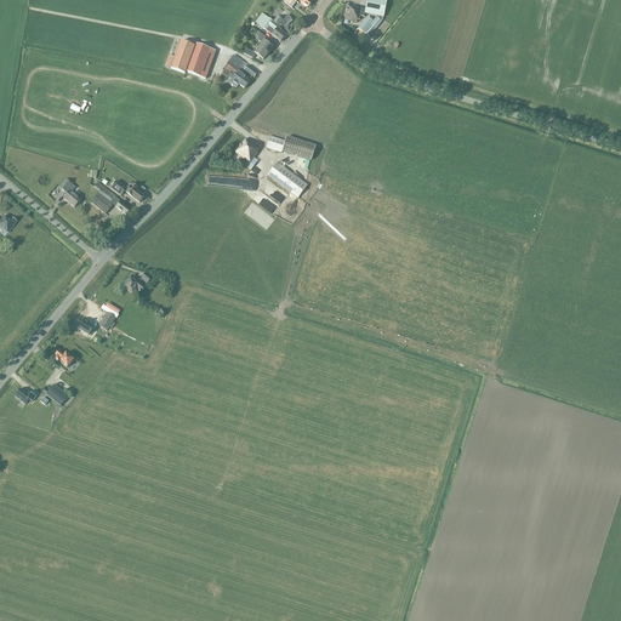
[(368,0),(365,10),(365,13),(376,16),(383,17),(387,0),(368,0)]
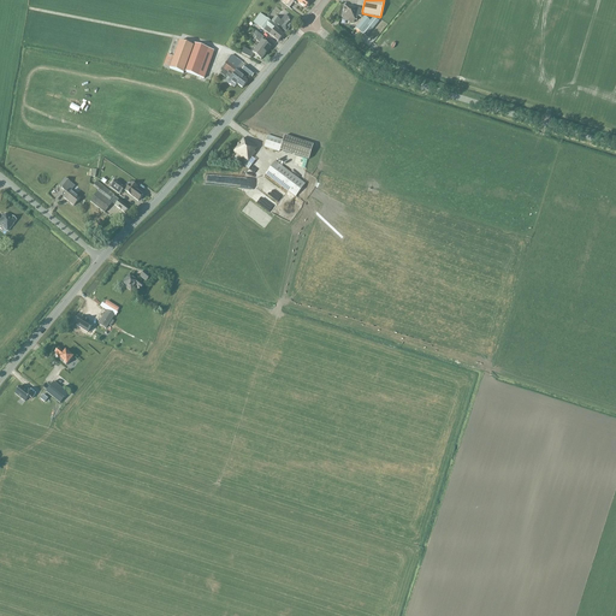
[(344,5),(342,17),(354,21),(356,21),(357,17),(361,17),(362,13),(362,10),(344,5)]
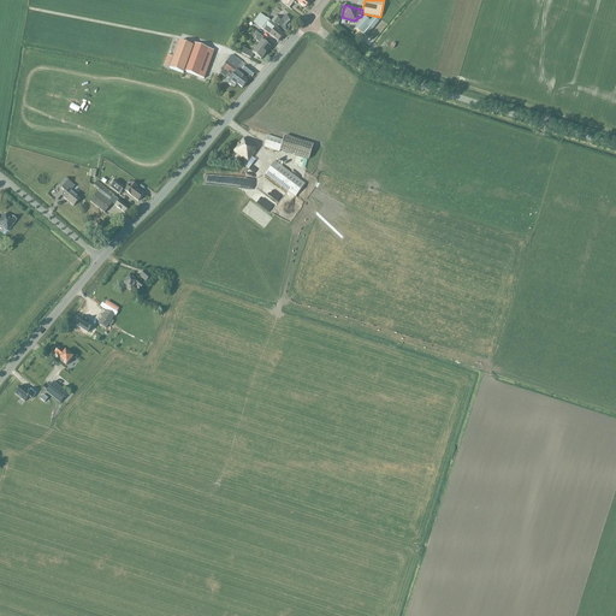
[(260,15),(253,23),(259,28),(278,42),(283,36),(280,35),(282,34),(276,29),(277,27),(276,27),(271,22),(266,18),(260,15)]
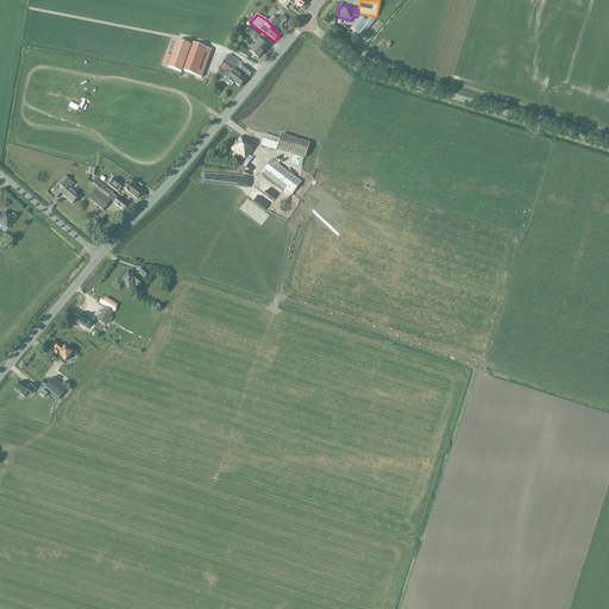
[(282,16),(274,25),(283,32),(292,23),(282,16)]
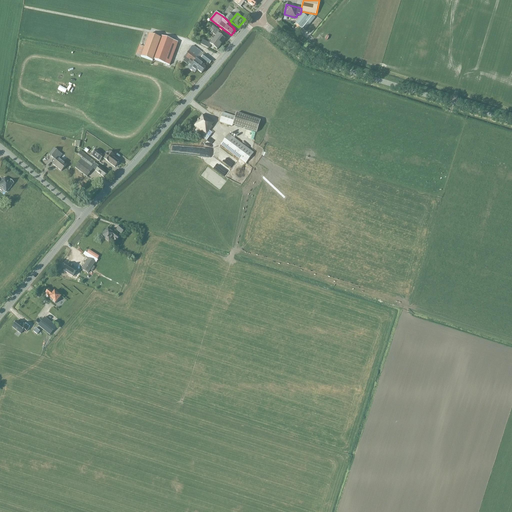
[(229,14),(225,18),(229,22),(233,17),(229,14)]
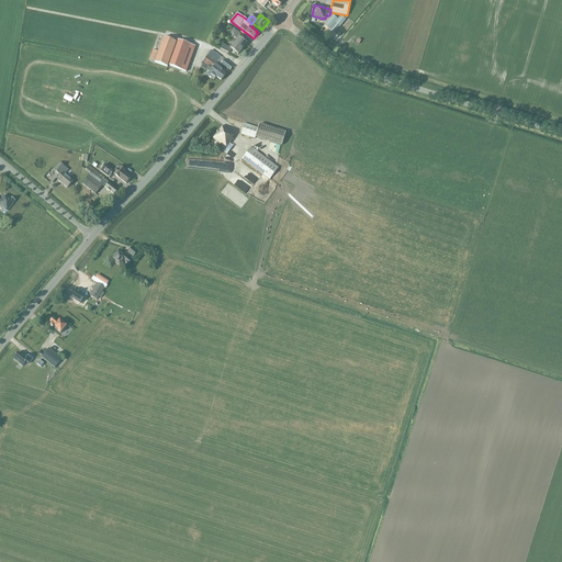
[(333,15),(324,26),(334,34),(346,20),(340,15),(337,20),(333,15)]
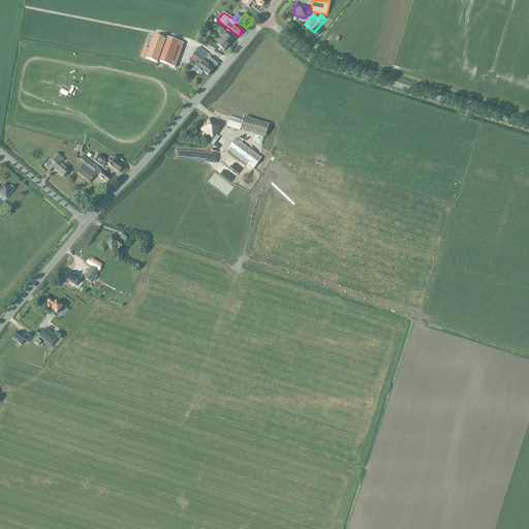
[(223,38),(221,41),(228,47),(232,41),(225,36),(227,33),(220,28),(218,30),(221,33),(220,33),(220,34),(220,35),(220,36),(221,36),(223,38)]
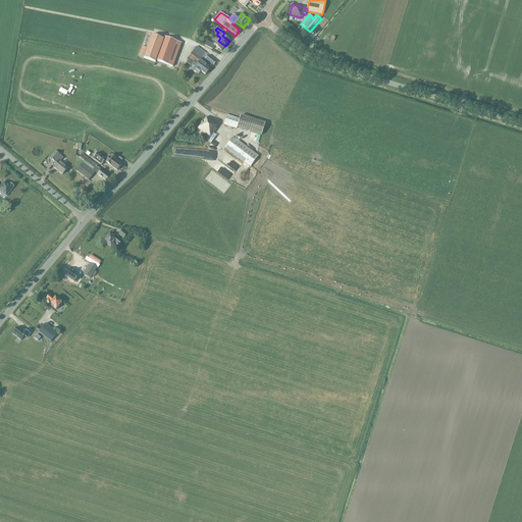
[(155,62),(156,60),(173,66),(181,44),(164,38),(164,40),(152,35),(147,48),(144,58),(155,62)]
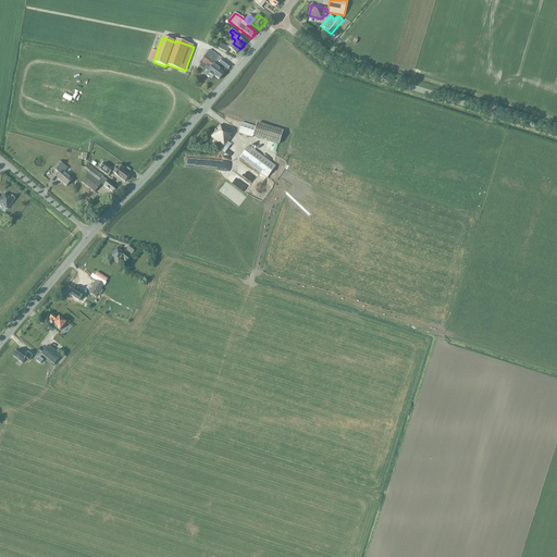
[(240,49),(233,44),(231,46),(229,45),(226,47),(221,44),(218,48),(226,52),(229,49),(236,54),(240,49)]
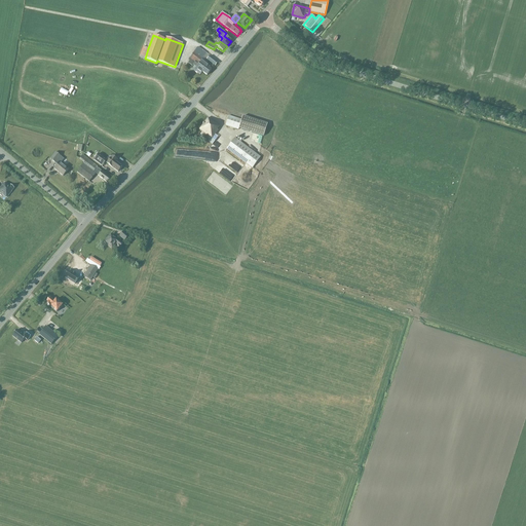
[(145,59),(148,48),(144,47),(140,57),(145,59)]
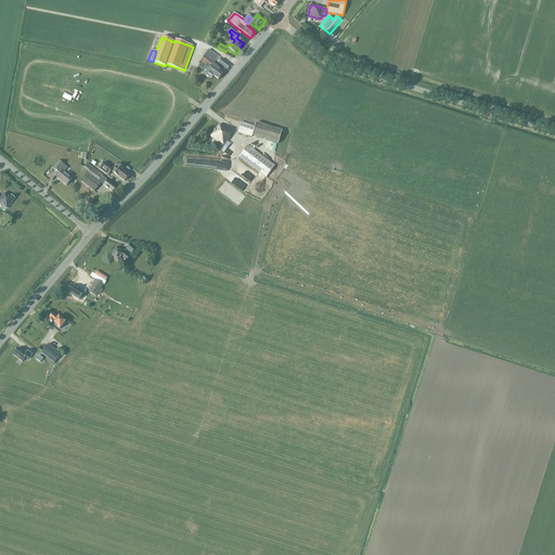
[(209,50),(205,55),(214,61),(218,56),(217,55),(209,50)]
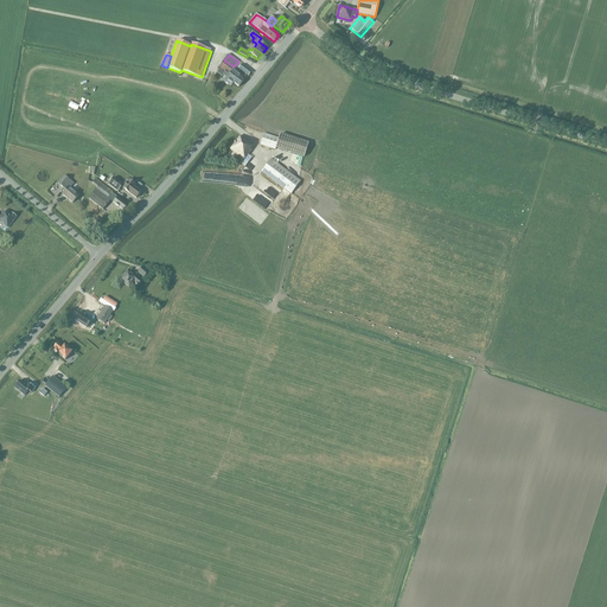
[(224,61),(218,68),(225,72),(229,76),(235,68),(234,66),(224,61)]
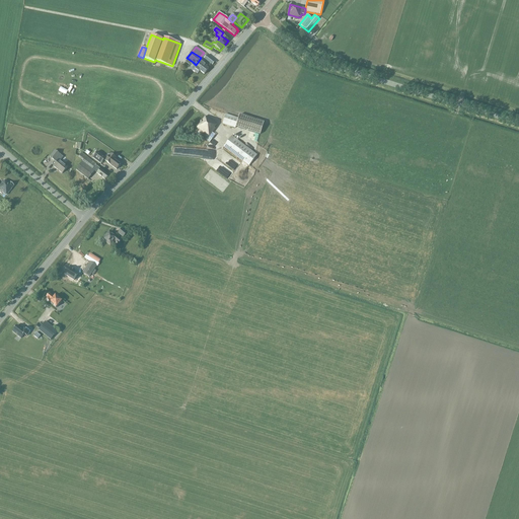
[(207,56),(204,59),(213,66),(215,62),(207,56)]
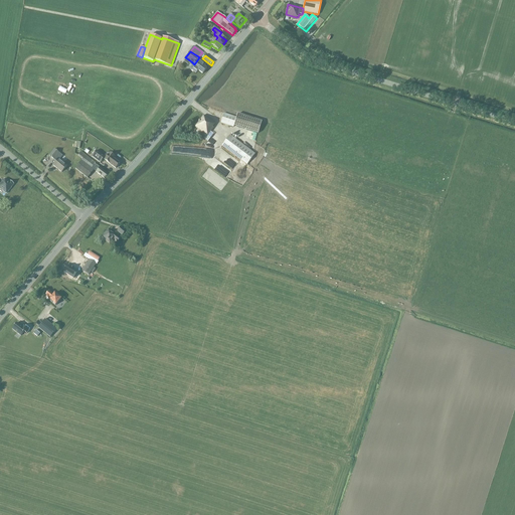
[(192,66),(190,69),(196,73),(198,70),(202,73),(206,68),(204,67),(205,65),(202,63),(204,61),(202,59),(199,57),(194,64),(192,66)]
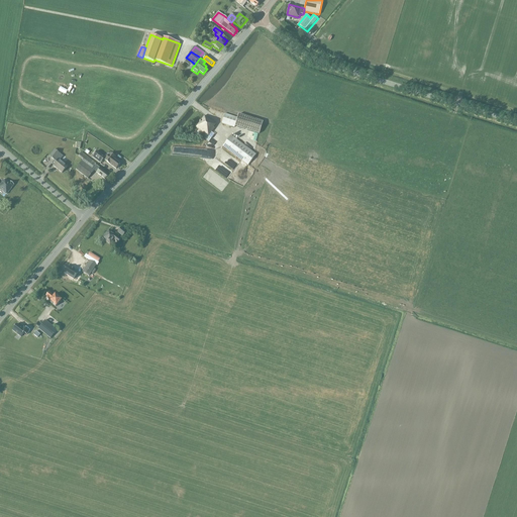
[(225,114),(222,123),(234,127),(234,126),(259,134),(263,122),(238,115),(237,118),(225,114)]
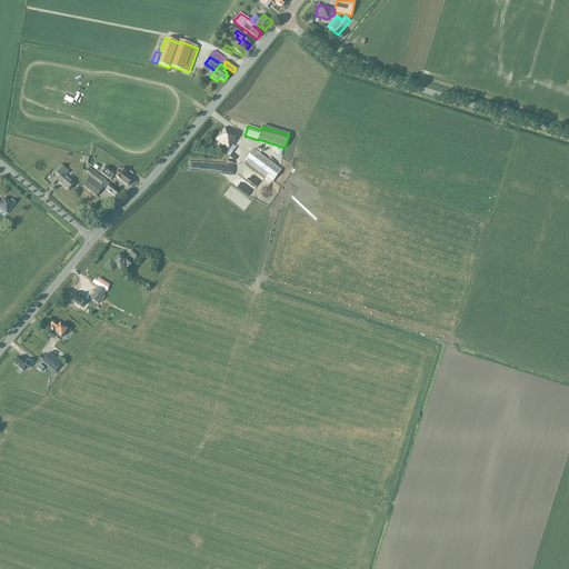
[(225,128),(217,138),(216,141),(227,150),(225,153),(230,157),(232,153),(229,151),(236,142),(235,141),(238,138),(225,128)]
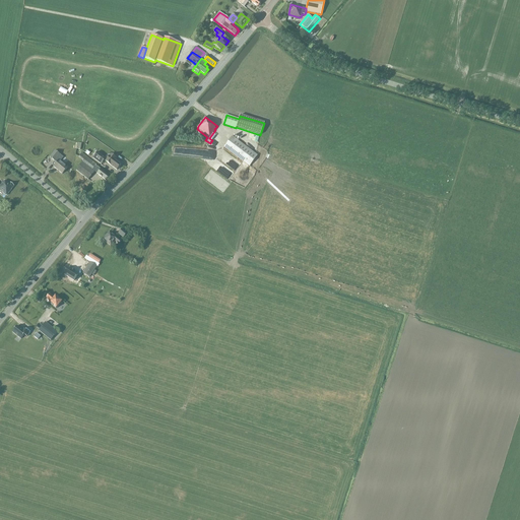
[(233,136),(223,147),(249,167),(258,155),(233,136)]
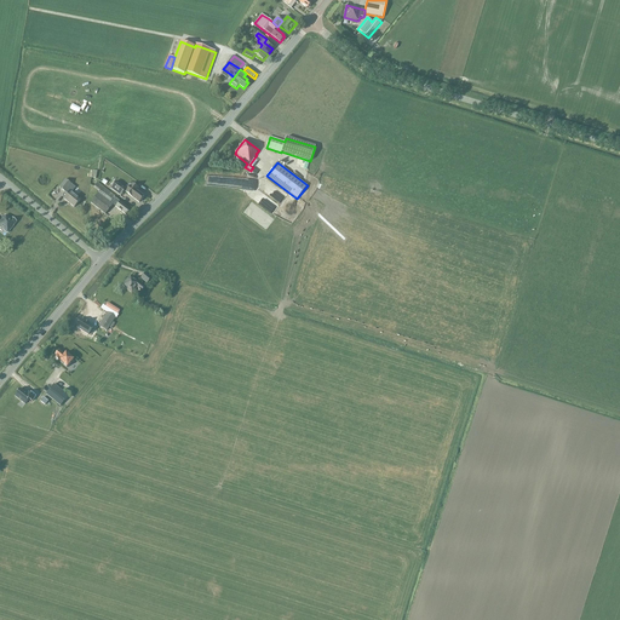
[(72,193),(75,188),(65,179),(59,188),(68,194),(64,200),(74,208),(81,200),(72,193)]
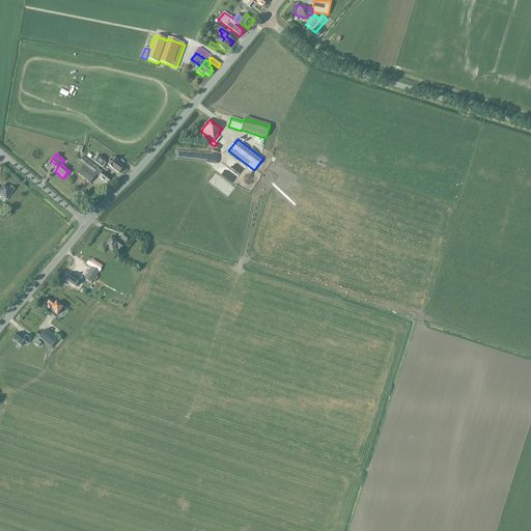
[(95,162),(104,168),(106,164),(108,165),(109,163),(108,162),(100,156),(95,162)]
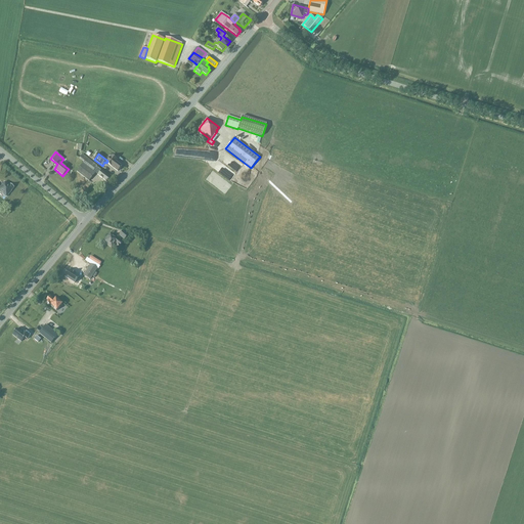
[(84,163),(98,174),(97,175),(107,182),(111,178),(97,167),(97,166),(83,155),(79,159),(84,163)]
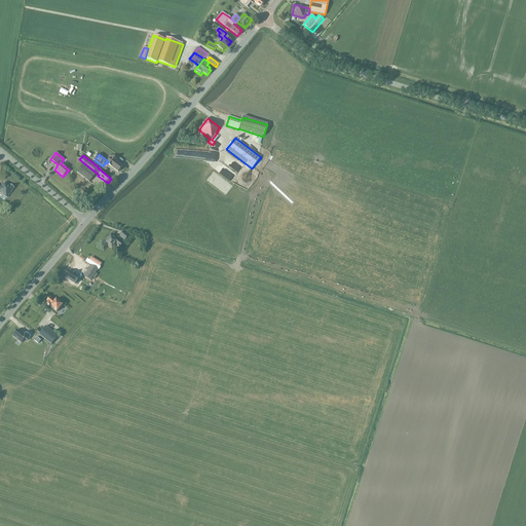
[(109,162),(108,161),(107,163),(118,172),(120,170),(121,168),(121,167),(122,166),(116,162),(117,160),(112,156),(113,157),(109,162)]
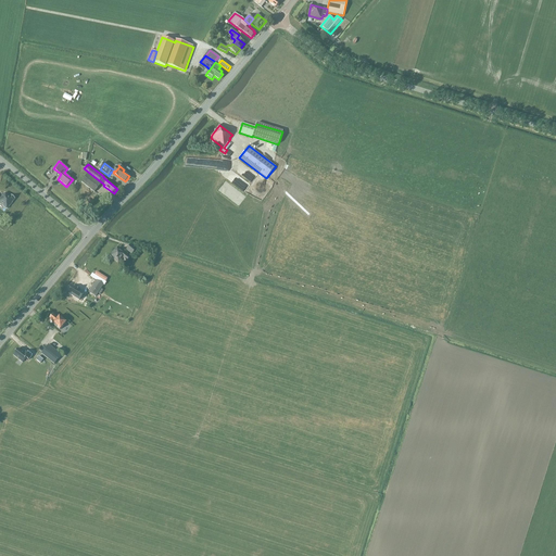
[(88,174),(81,182),(95,192),(101,184),(88,174)]
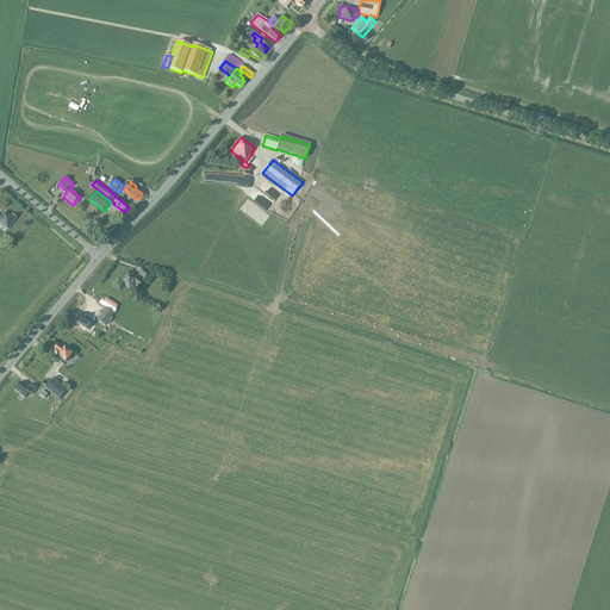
[(4,226),(8,229),(13,223),(17,218),(12,215),(11,216),(10,215),(8,215),(6,212),(0,218),(0,223),(4,226)]
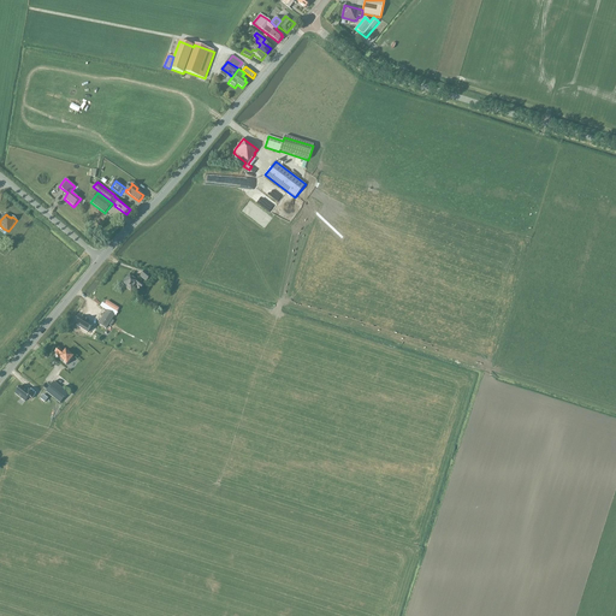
[(141,277),(147,282),(150,277),(144,272),(141,277)]
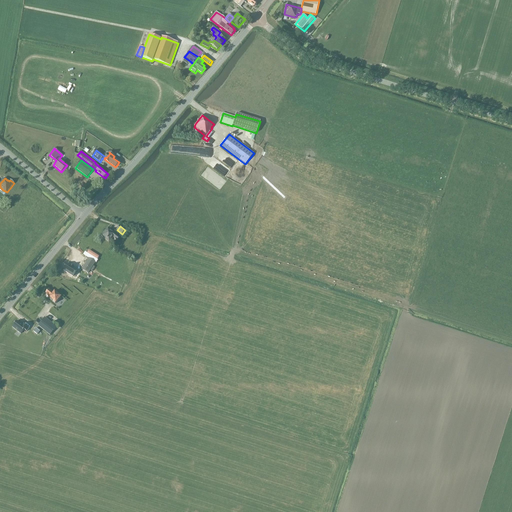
[(108,228),(101,236),(109,243),(113,238),(117,241),(119,238),(108,228)]
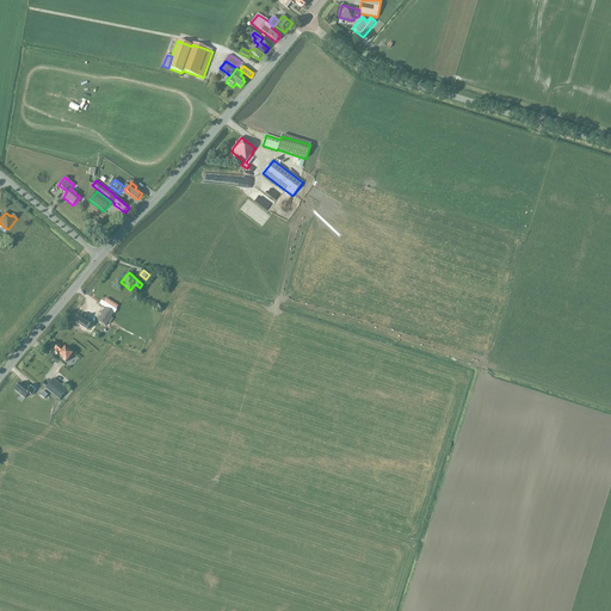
[(118,306),(106,298),(104,303),(116,310),(118,306)]
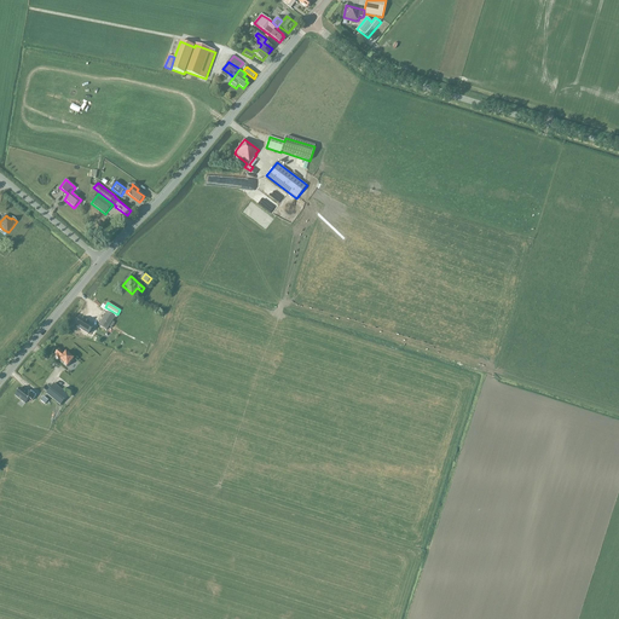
[(99,325),(106,331),(115,318),(106,312),(99,325)]
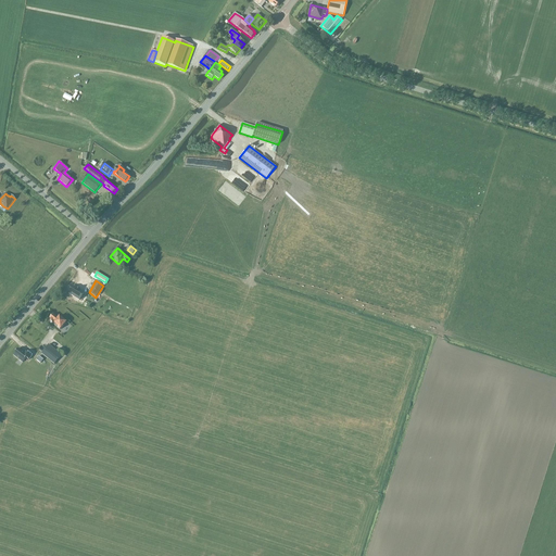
[(84,293),(80,291),(77,289),(76,289),(73,287),(68,293),(79,301),(84,293)]
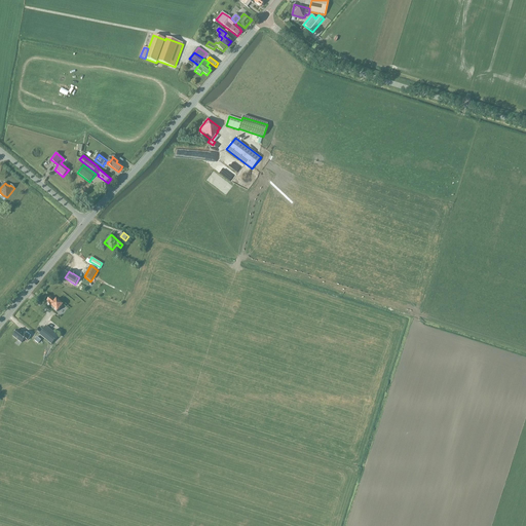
[(51,305),(50,306),(58,312),(63,305),(55,299),(55,300),(54,301),(50,298),(46,302),(51,305)]
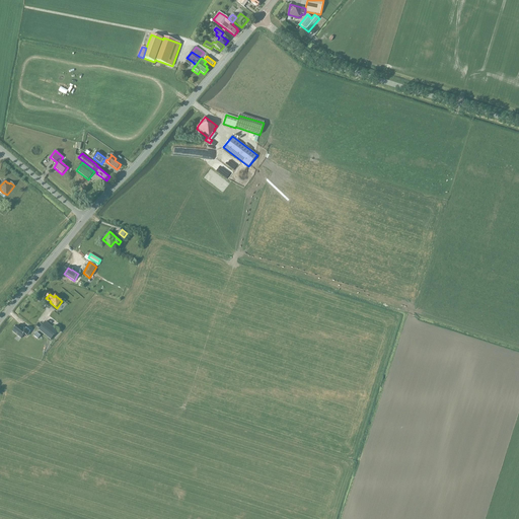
[(62,332),(70,323),(66,320),(58,329),(62,332)]
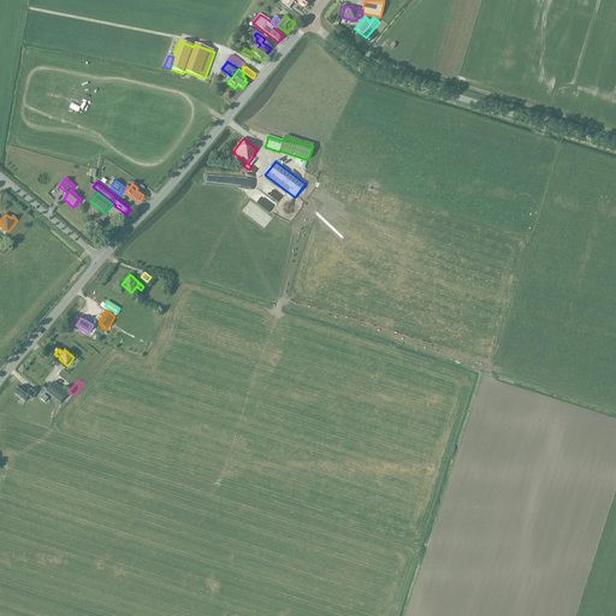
[(46,392),(60,403),(67,394),(54,381),(46,392)]
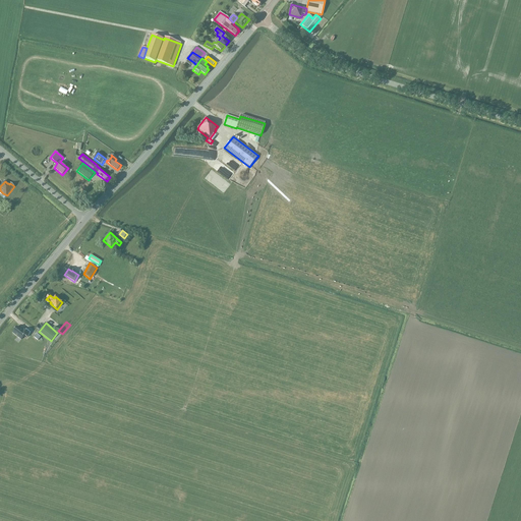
[(22,331),(17,327),(12,333),(21,340),(24,336),(26,338),(27,337),(30,334),(23,329),(22,331)]
